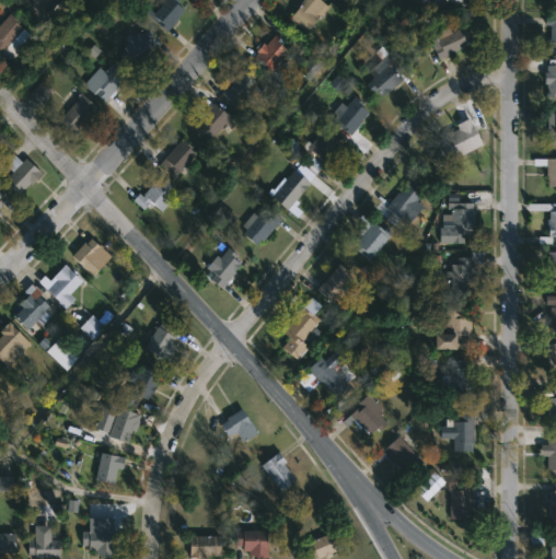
[(61,0),(41,26),(18,8),(23,0),(61,0)]
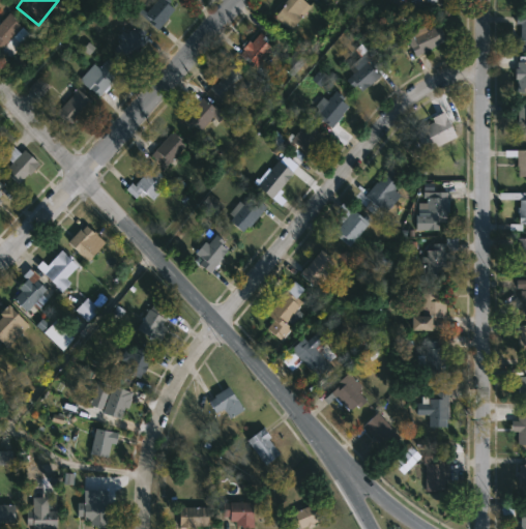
[(161,29),(159,31),(140,12),(150,0),(168,0),(179,9),(161,29)]
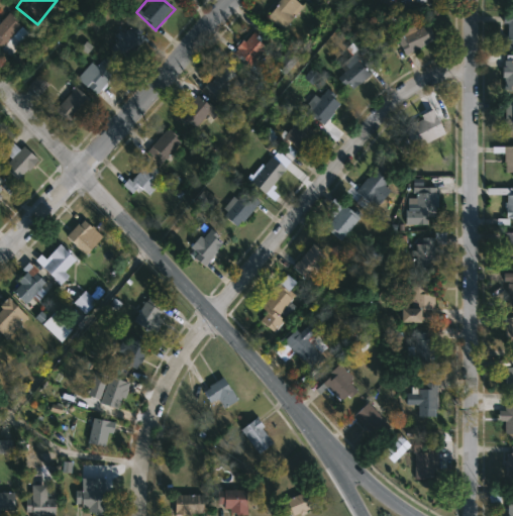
[(298,0),(305,6),(284,32),(269,19),(279,7),(277,5),(281,0),(298,0)]
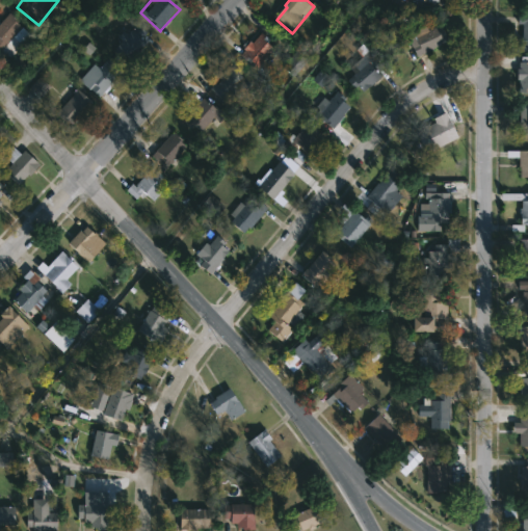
[(19,25),(30,35),(19,49),(21,50),(14,58),(10,55),(6,61),(0,55),(0,26),(10,14),(21,23),(19,25)]
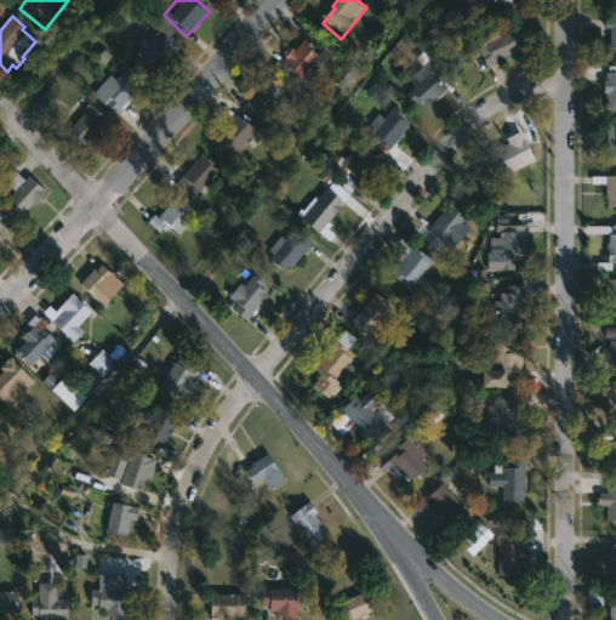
[(161,30),(175,40),(169,46),(176,52),(164,67),(159,63),(153,70),(147,64),(143,69),(133,61),(146,45),(142,41),(148,34),(153,38),(161,30)]
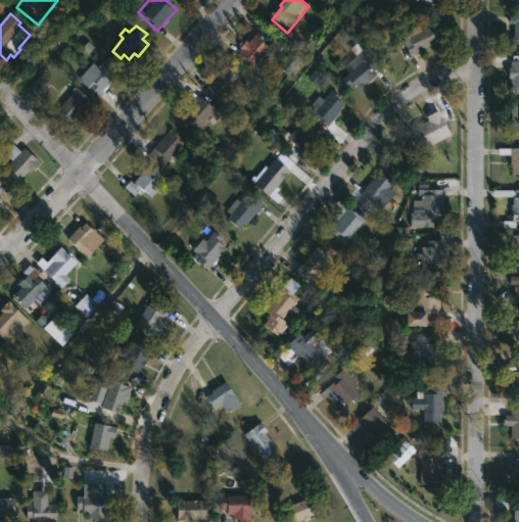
[(434,26),(441,41),(427,49),(428,50),(411,58),(400,36),(420,27),(422,31),(434,26)]
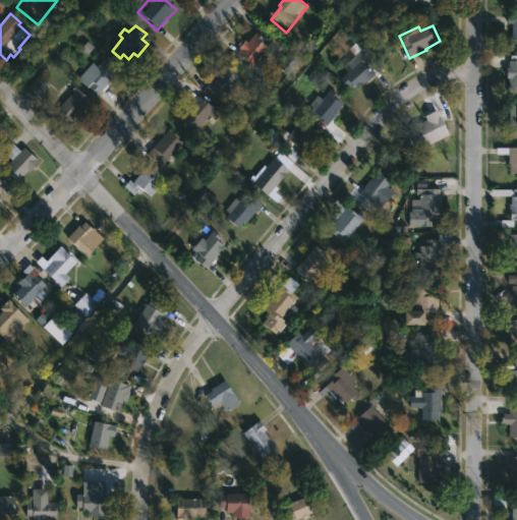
[(261,41),(270,48),(251,70),(244,64),(247,62),(243,58),(241,60),(236,56),(241,51),(239,49),(245,42),(248,44),(256,34),(263,38),(261,41)]
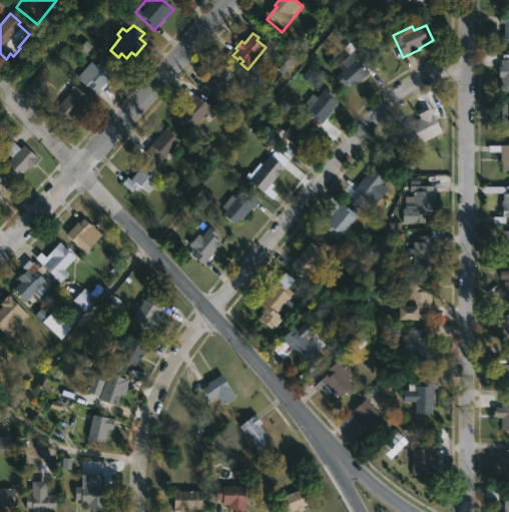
[(303,49),(297,57),(300,59),(285,76),(274,66),(288,49),(292,53),(298,45),(303,49)]
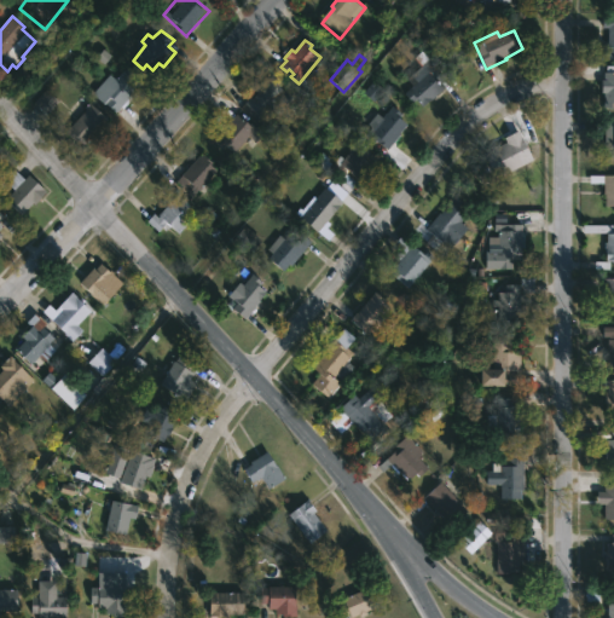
[(444,91),(424,108),(416,99),(413,102),(406,94),(417,85),(411,78),(430,61),(446,80),(440,86),(444,91)]
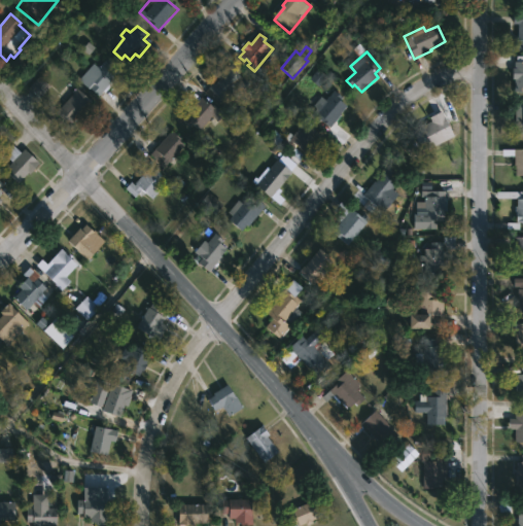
[(110,58),(123,70),(112,81),(115,84),(107,94),(105,93),(100,98),(81,80),(96,64),(101,68),(110,58)]
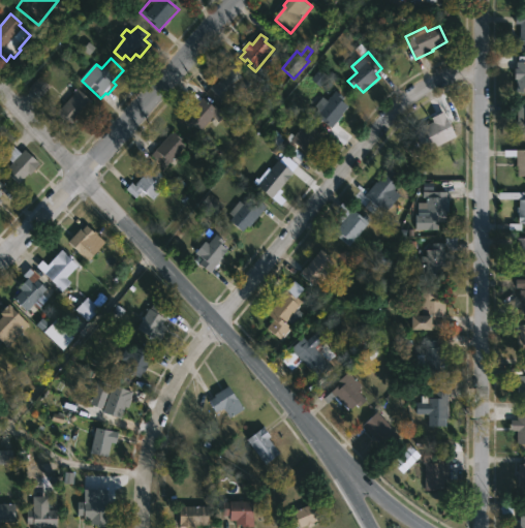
[(524,90),(519,90),(519,80),(516,80),(517,63),(524,63),(524,90)]
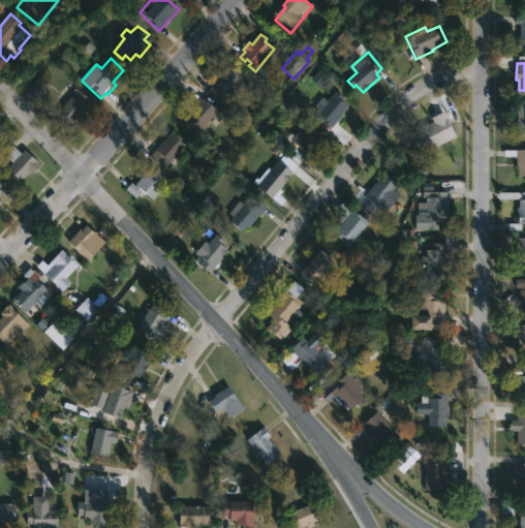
[(241,74),(244,76),(245,75),(254,83),(236,102),(243,107),(244,105),(256,116),(248,126),(236,116),(236,115),(225,107),(228,103),(211,89),(217,83),(218,84),(233,64),(243,72),(241,74)]
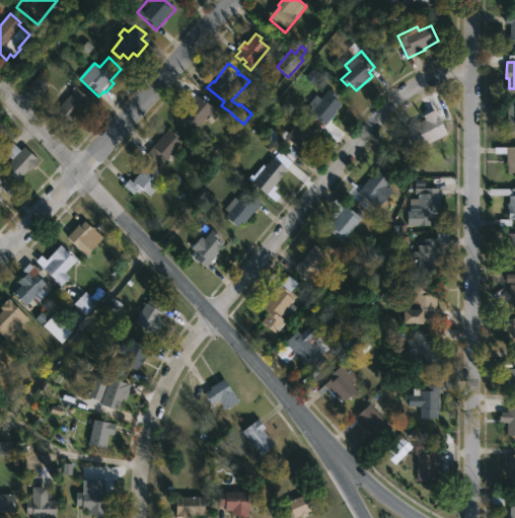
[(88,106),(72,124),(66,118),(64,121),(55,113),(73,93),(72,91),(76,87),(92,102),(88,106)]
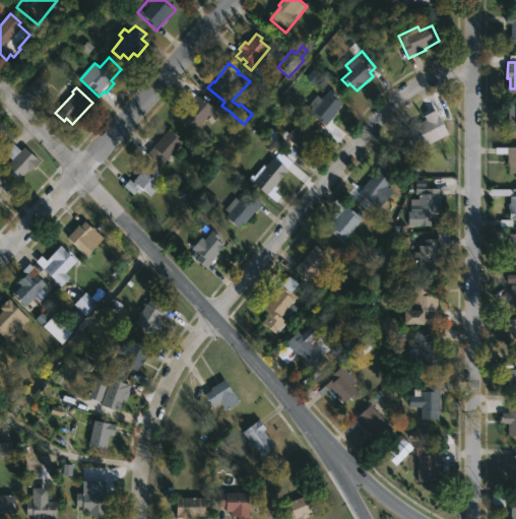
[(342,106),(327,126),(317,118),(316,120),(308,113),(313,108),(314,109),(330,89),(339,96),(336,101),(342,106)]
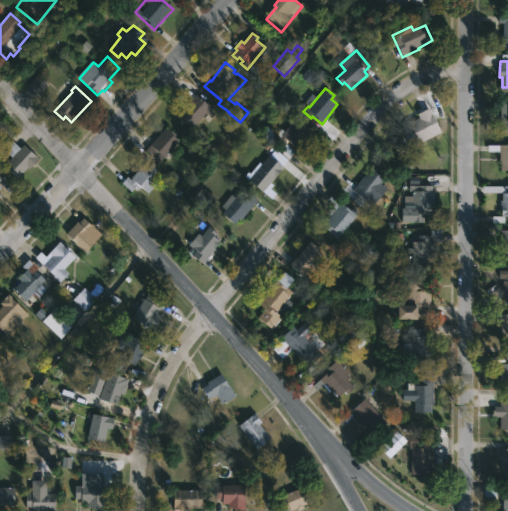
[(197,95),(206,104),(208,102),(219,111),(214,118),(207,112),(195,127),(188,121),(185,125),(177,118),(197,95)]
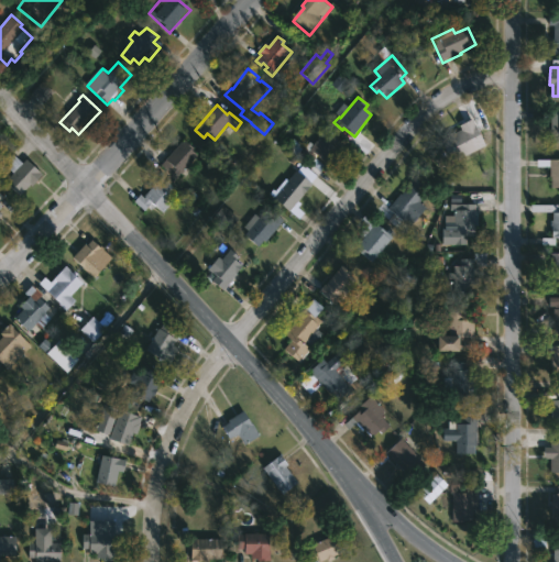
[(466,128),(478,149),(453,162),(441,141),(450,136),(449,134),(466,128)]
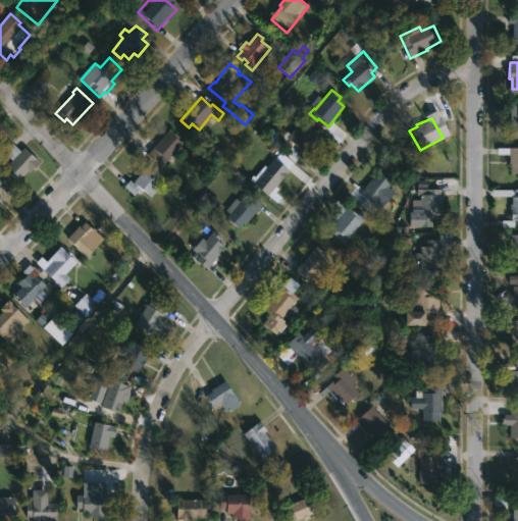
[(311,131),(308,135),(316,141),(305,153),(294,145),(293,147),(303,155),(297,162),(265,137),(269,131),(280,140),(288,132),(291,134),(303,119),(313,128),(311,131)]
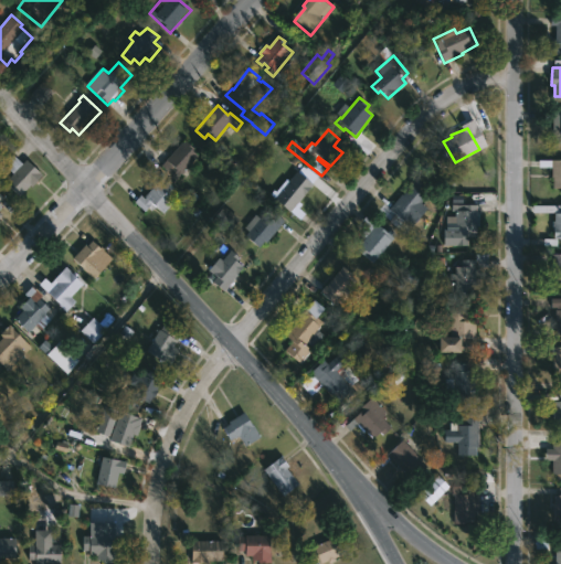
[(186,141),(196,149),(193,151),(200,156),(183,176),(182,174),(178,180),(161,166),(182,142),(184,144),(186,141)]
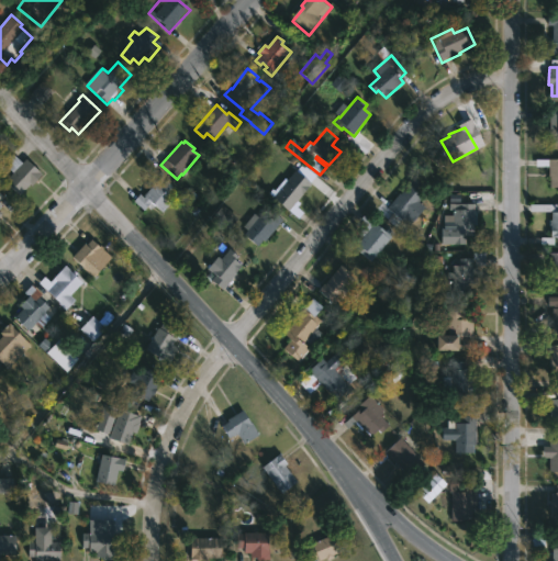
[(15,156),(23,163),(26,158),(41,171),(20,195),(4,182),(13,172),(3,164),(13,154),(15,156)]
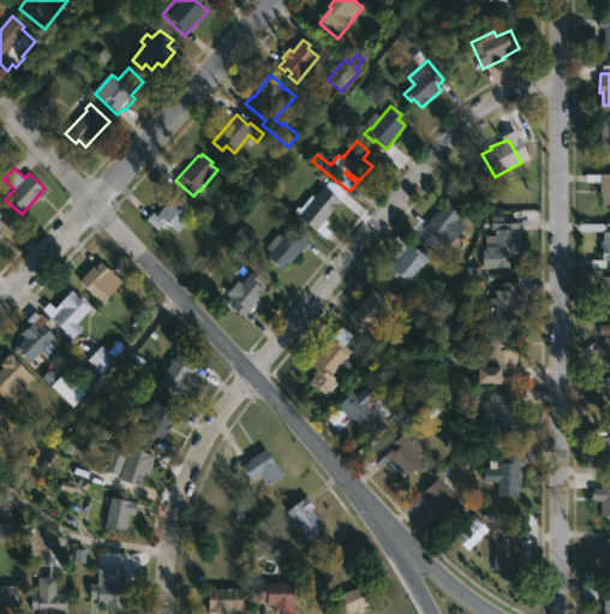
[(609,206),(603,206),(602,183),(587,183),(587,174),(609,174),(609,206)]
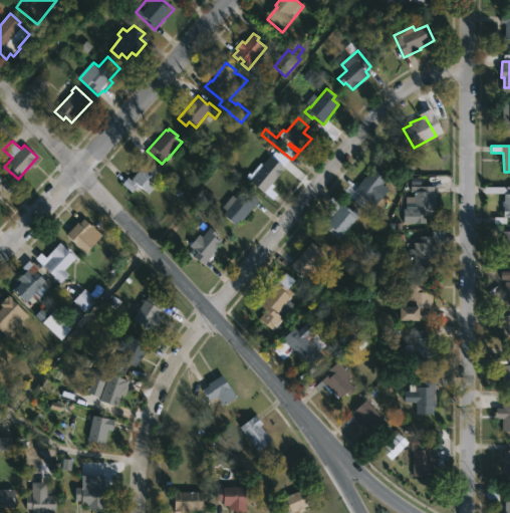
[(154,176),(160,182),(150,195),(143,189),(140,192),(136,189),(133,192),(122,184),(129,178),(133,181),(132,179),(148,161),(159,171),(154,176)]
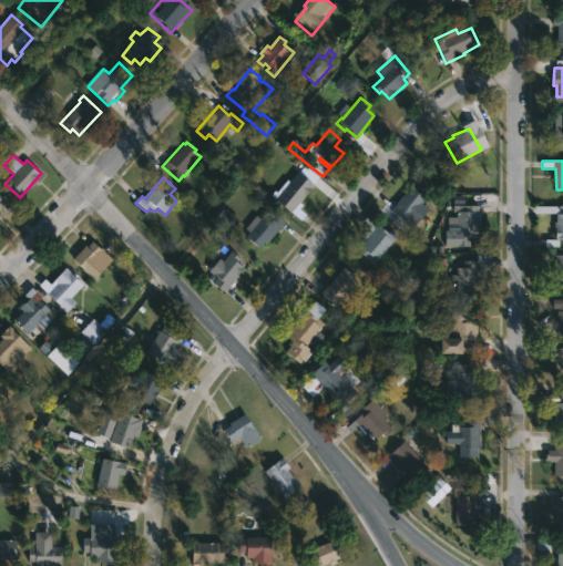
[(427,211),(418,222),(412,217),(407,223),(391,209),(417,179),(425,186),(422,189),(425,192),(422,195),(428,199),(422,206),(427,211)]
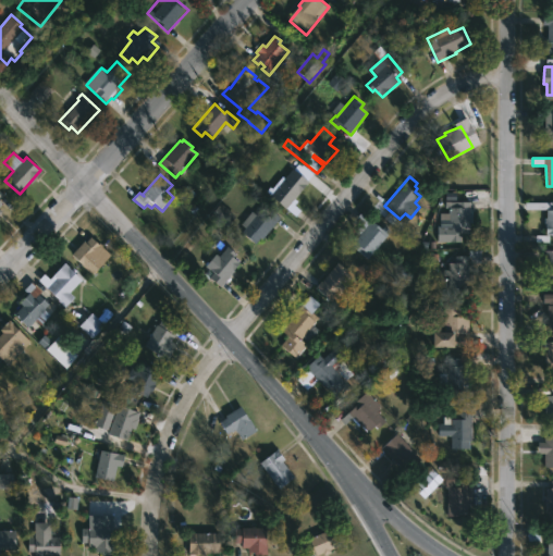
[(306,184),(289,206),(273,194),(283,181),(291,187),(297,177),(306,184)]
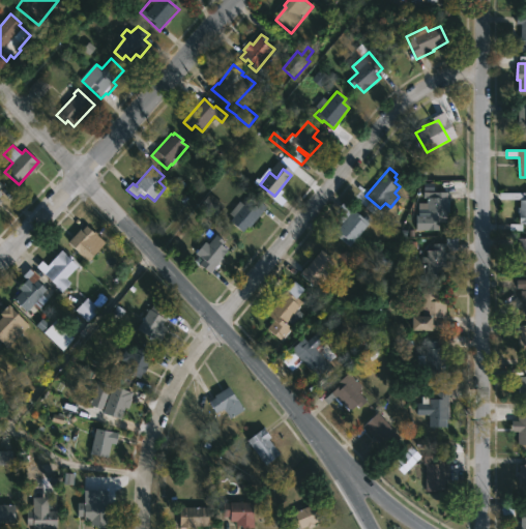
[(448,199),(448,223),(440,223),(440,231),(417,231),(417,216),(429,216),(429,211),(419,211),(419,203),(429,203),(429,193),(448,193),(448,199)]
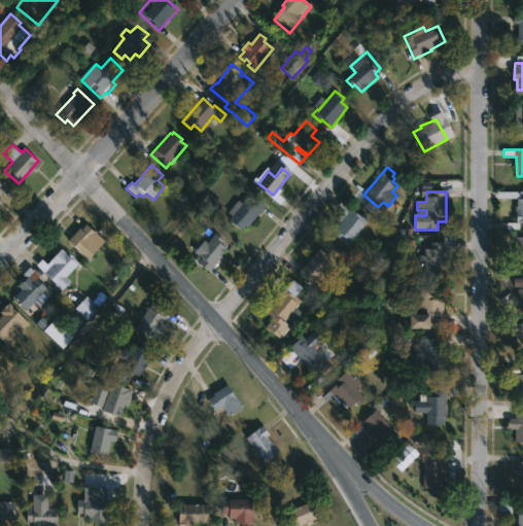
[(522,221),(518,221),(518,198),(498,199),(498,191),(522,191),(522,221)]
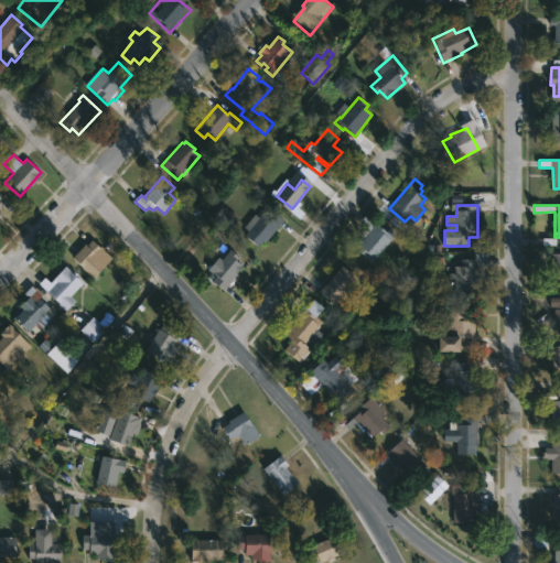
[(275,210),(286,222),(268,242),(267,241),(261,247),(247,235),(252,228),(248,225),(258,214),(261,217),(266,213),(269,216),(275,210)]
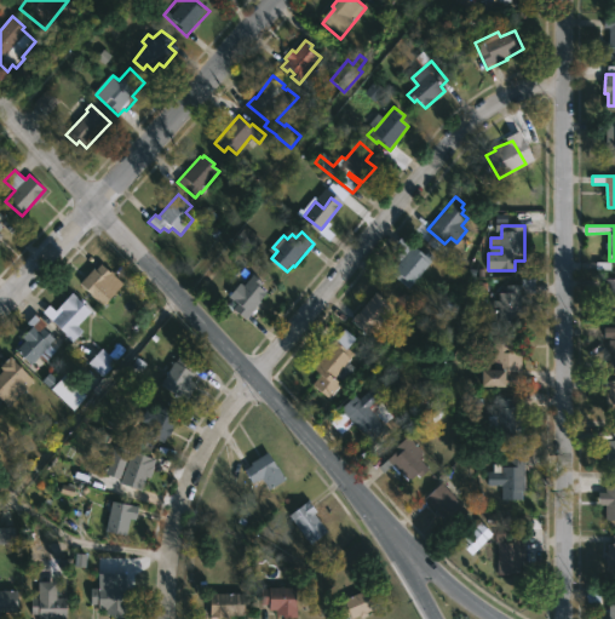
[(404,239),(425,256),(429,252),(436,259),(409,290),(391,274),(402,261),(397,257),(404,250),(396,242),(402,236),(404,239)]
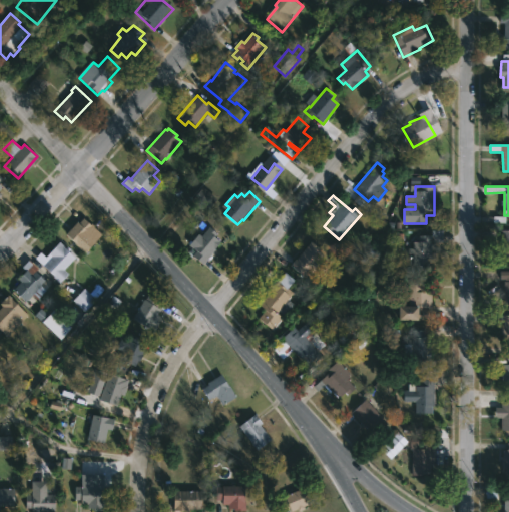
[(83,217),(102,236),(86,253),(66,234),(77,222),(78,223),(83,217)]
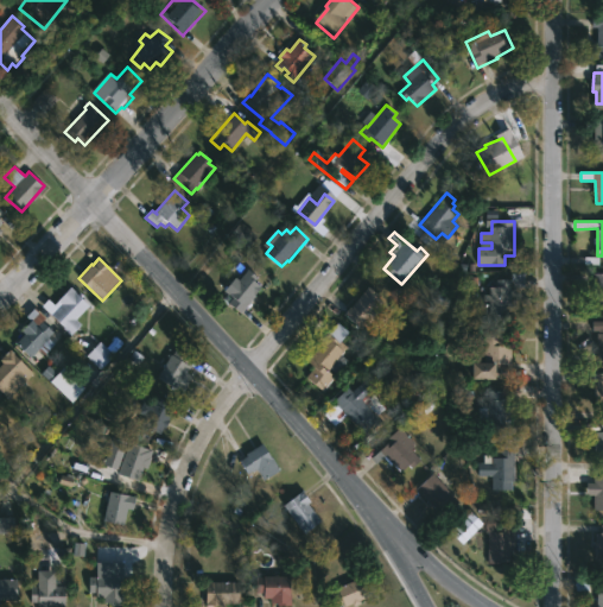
[(265,289),(258,297),(259,298),(245,315),(222,295),(233,282),(240,289),(254,272),(261,278),(258,282),(265,289)]
